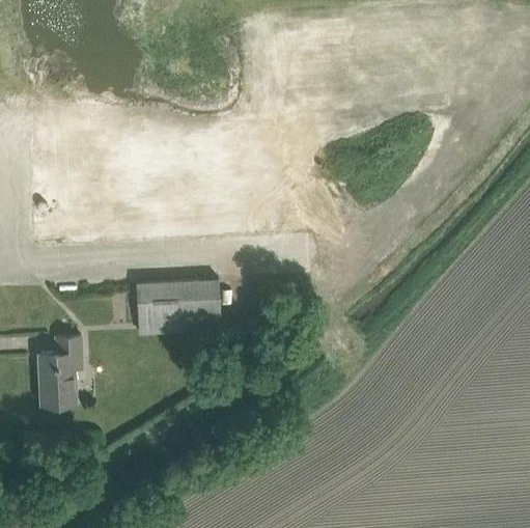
[(139,333),(221,329),(219,279),(136,283),(139,333)]
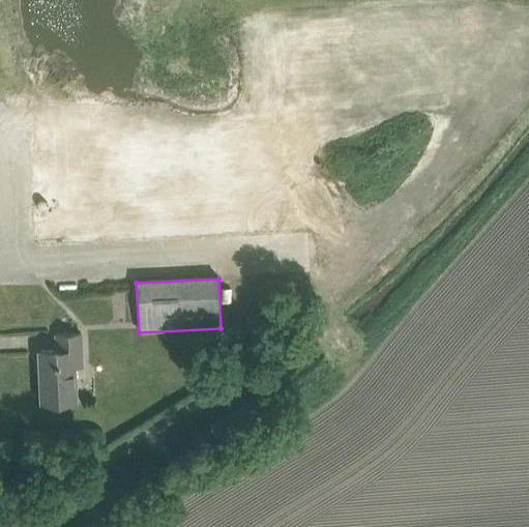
[(56,337),(56,352),(39,353),(41,404),(76,403),(74,368),(82,368),(81,335),(56,337)]
